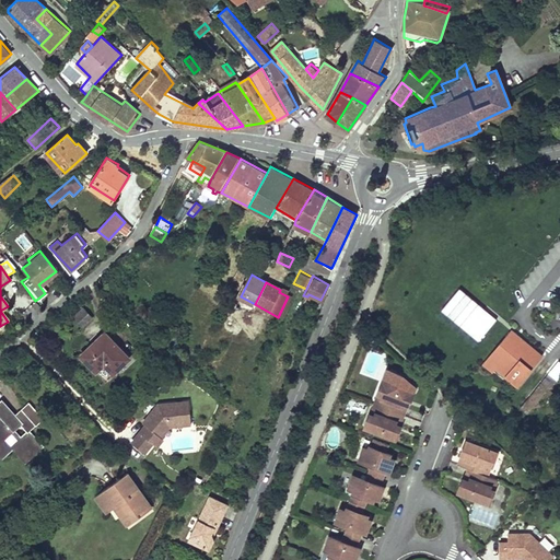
[(442,308),(478,340),(497,319),(461,287),(442,308)]
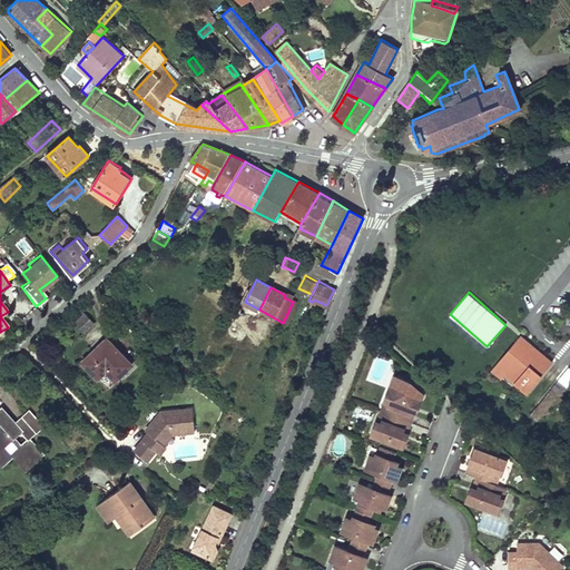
[(72,327),(81,335),(90,325),(82,317),(72,327)]
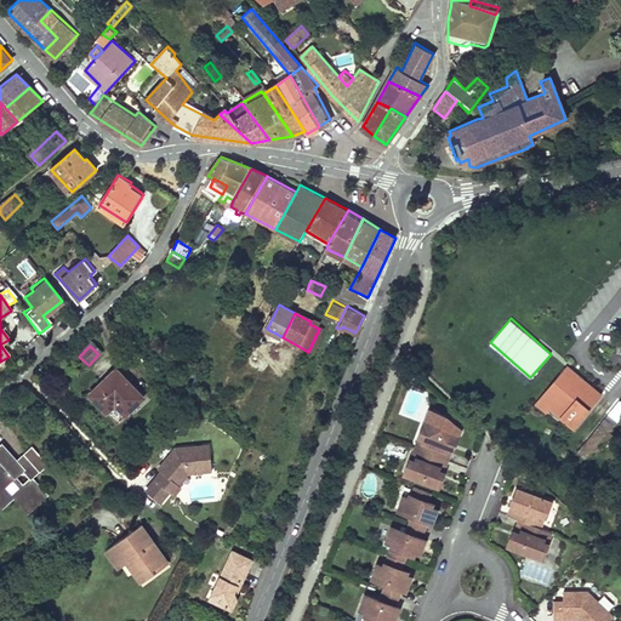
[(536,400),(568,429),(596,394),(564,368),(536,400)]
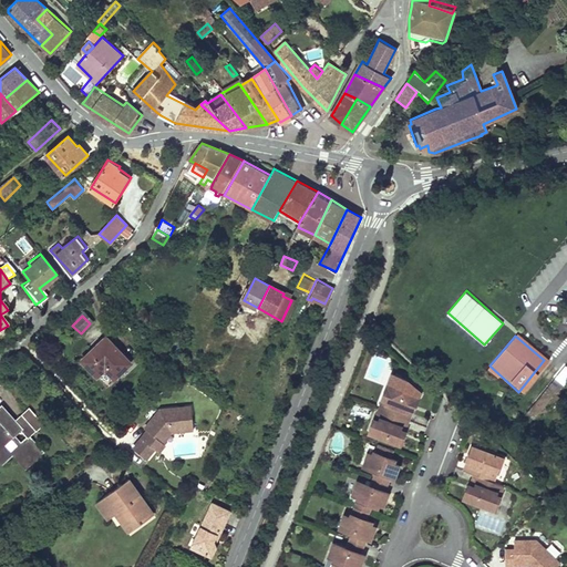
[(103,339),(80,363),(95,379),(103,371),(112,380),(129,363),(103,339)]
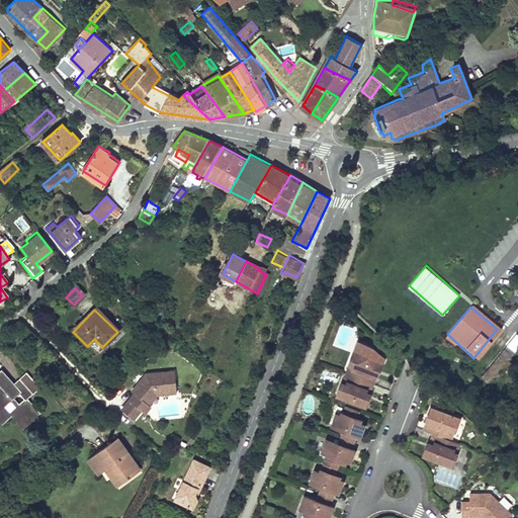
[(102,347),(94,339),(87,346),(96,354),(102,347)]
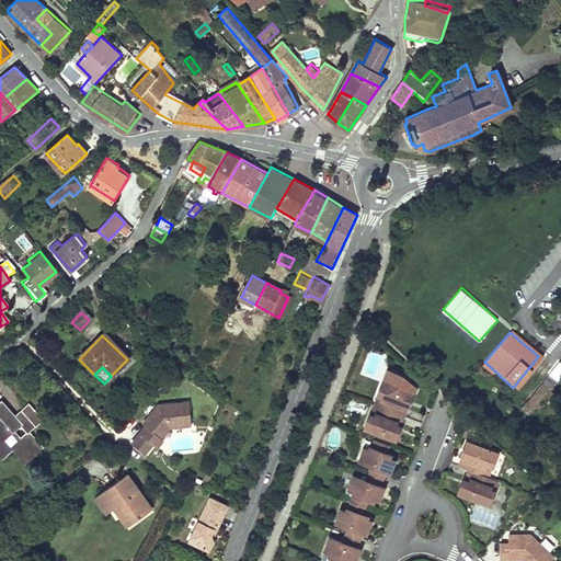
[(405,385),(382,376),(378,388),(382,390),(378,401),(404,411),(409,400),(401,397),(405,385)]
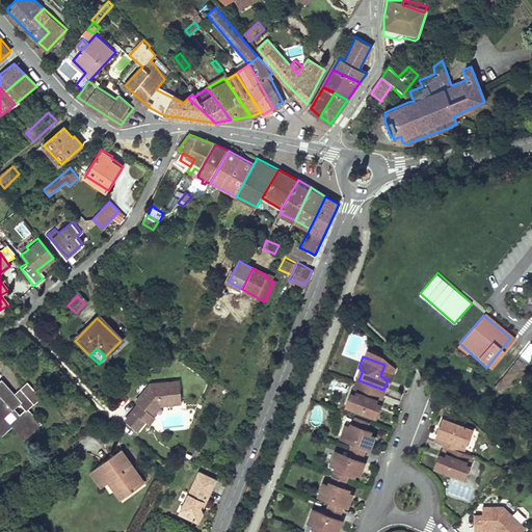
[(392,368),(384,365),(380,376),(388,379),(392,368)]
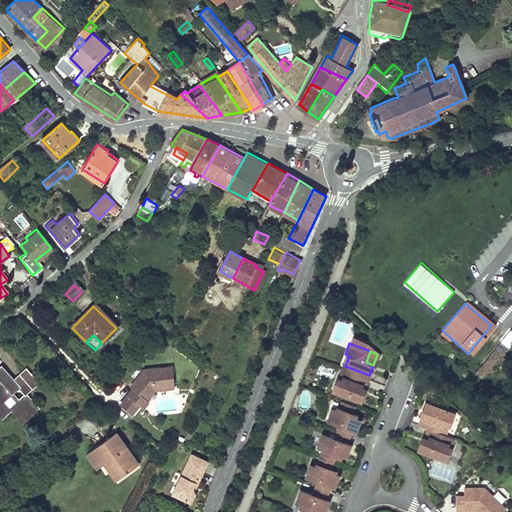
[(349,356),(345,354),(341,364),(345,366),(349,356)]
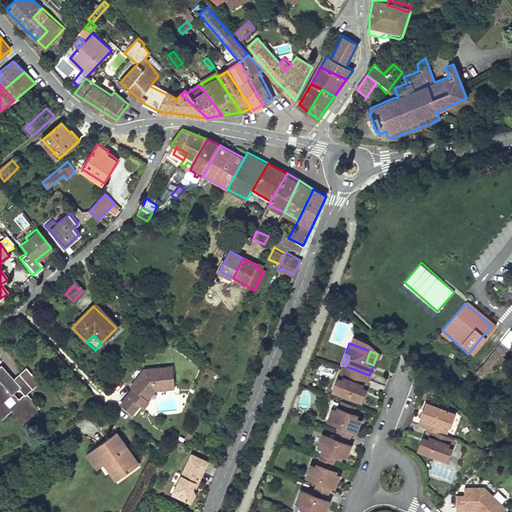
[(345,366),(341,364),(337,374),(342,376),(345,366)]
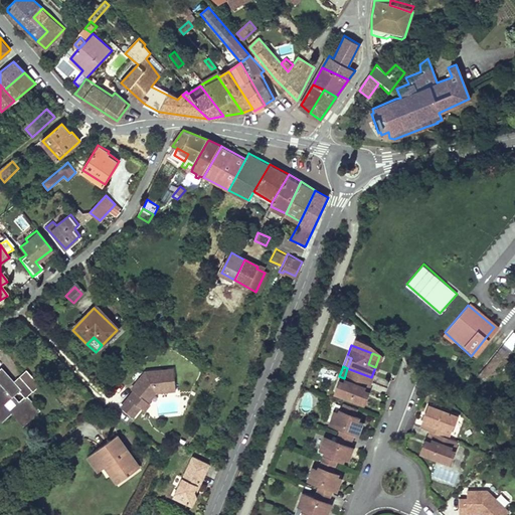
[(371,377),(347,368),(344,378),(339,376),(335,387),(356,395),(360,385),(367,387),(371,377)]
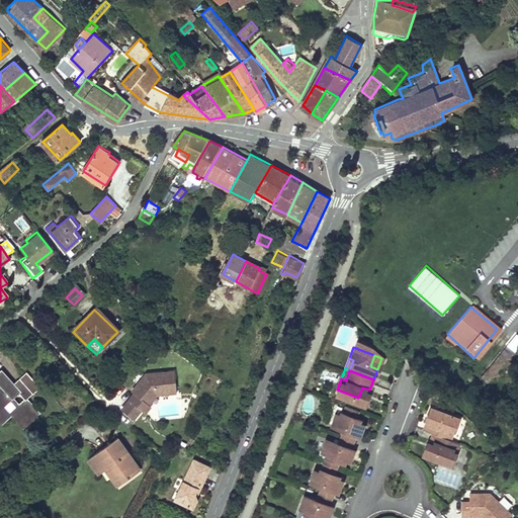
[(148,406),(155,397),(175,395),(173,372),(145,375),(136,386),(138,389),(133,395),(119,411),(133,421),(140,412),(141,412),(138,409),(143,403),(147,407),(148,406)]
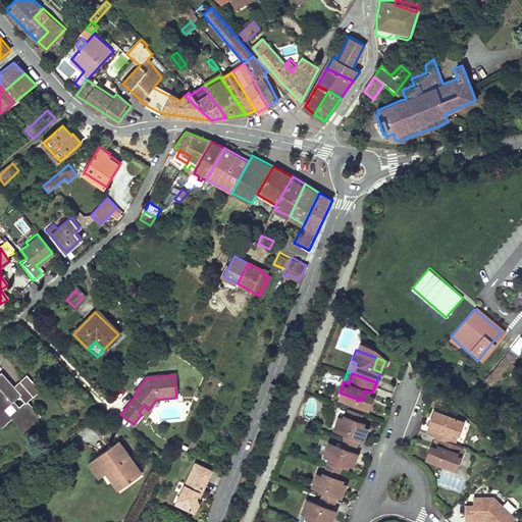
[(0,425),(9,417),(21,431),(36,418),(22,404),(15,411),(7,401),(13,394),(10,390),(0,379),(0,425)]
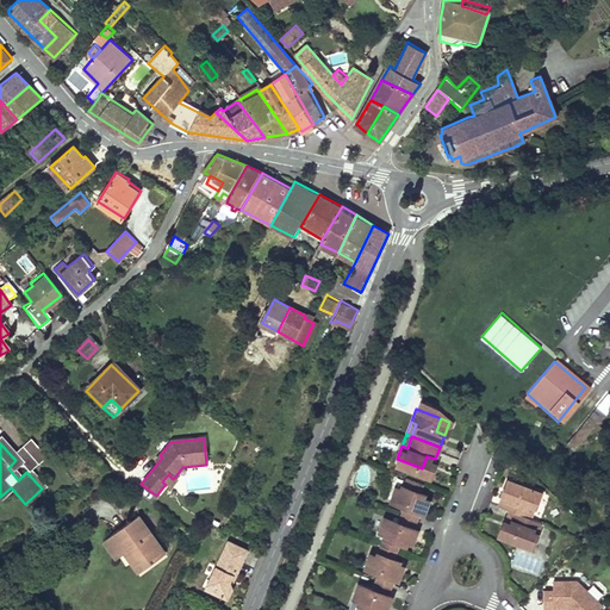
[(26,443),(20,449),(27,456),(35,465),(42,459),(26,443)]
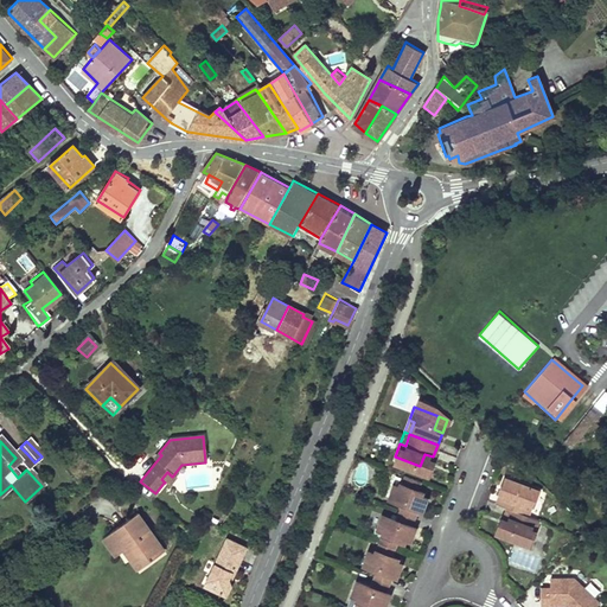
[(27,454),(20,447),(12,454),(16,458),(8,466),(18,478),(26,470),(34,462),(27,454)]
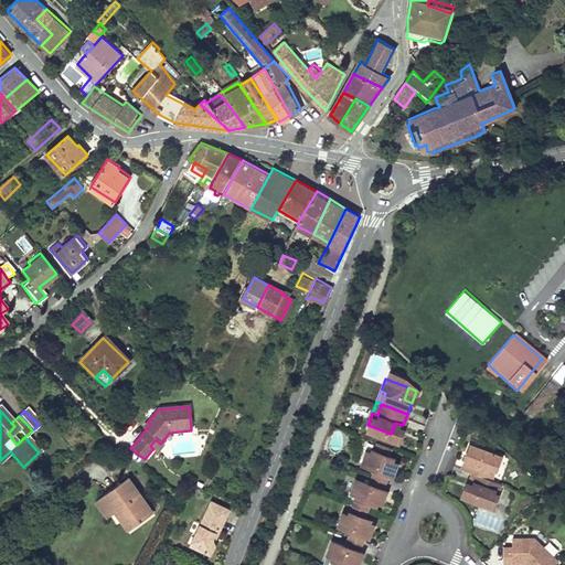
[(391,434),(398,437),(403,425),(395,423),(391,434)]
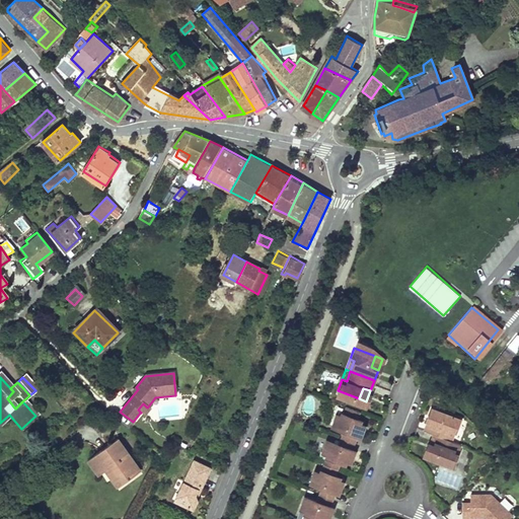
[(344,426),(341,433),(355,438),(358,430),(362,428),(361,424),(359,423),(361,419),(362,416),(357,415),(360,408),(346,401),(342,412),(338,410),(332,422),(344,426)]
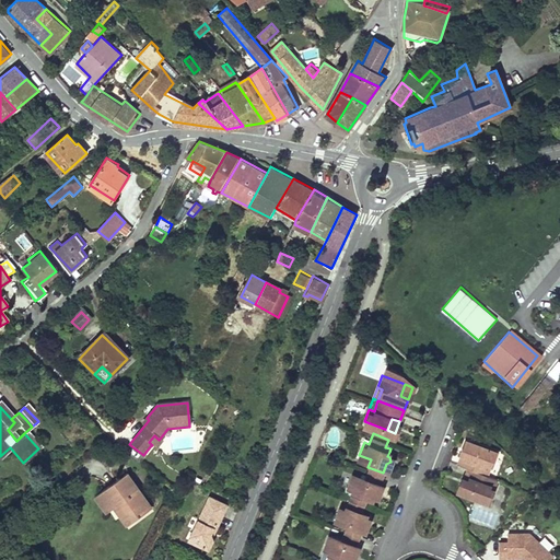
[(152,445),(151,445),(155,448),(162,441),(160,439),(159,440),(154,435),(149,442),(152,445)]
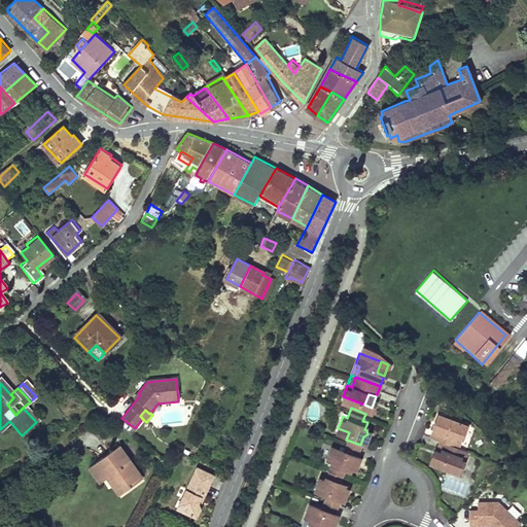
[(446,412),(438,410),(434,420),(442,423),(446,412)]
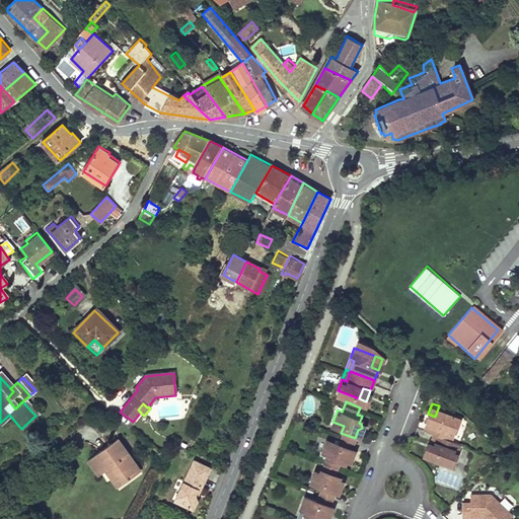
[(435,417),(428,414),(424,425),(433,428),(448,434),(451,424),(456,425),(460,414),(439,405),(435,417)]
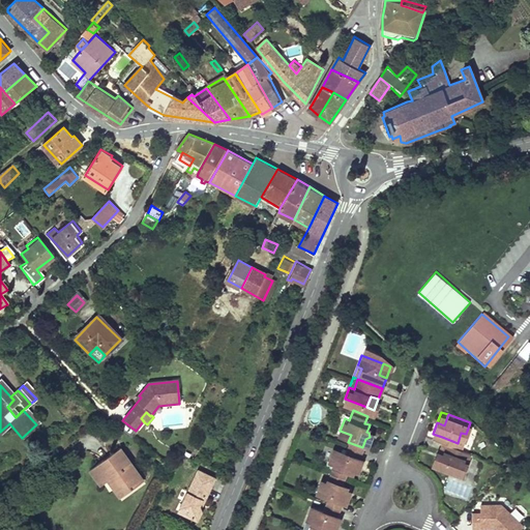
[(462,444),(466,434),(461,433),(458,443),(462,444)]
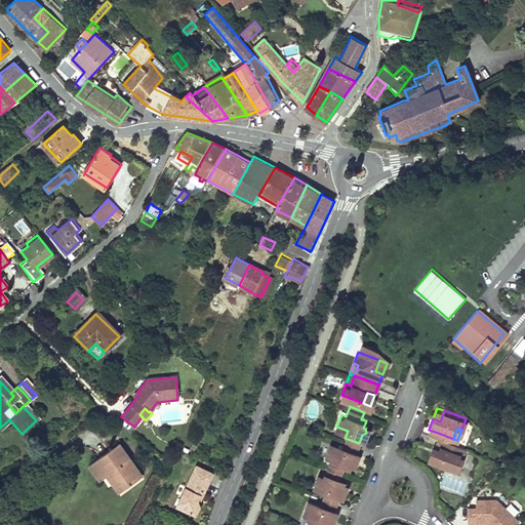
[(441,446),(437,457),(458,466),(463,454),(458,452),(462,442),(457,440),(453,439),(438,433),(434,444),(441,446)]
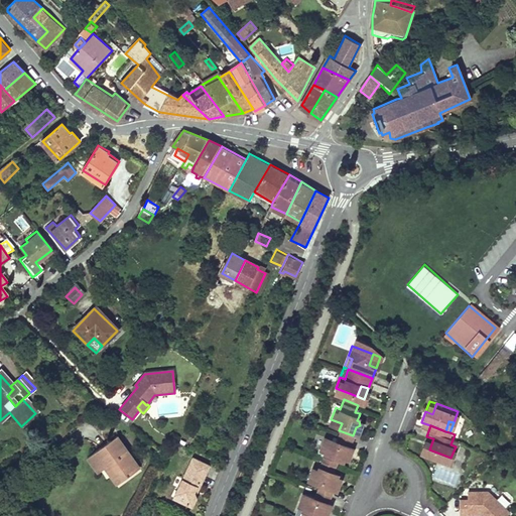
[(353,435),(339,430),(337,437),(326,433),(321,444),(326,446),(321,456),(337,462),(339,455),(344,456),(345,454),(346,448),(348,449),(352,447),(350,443),(353,435)]
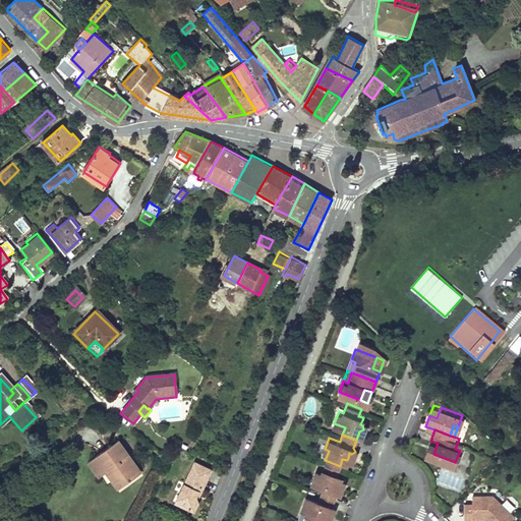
[(460,451),(463,441),(459,439),(455,449),(460,451)]
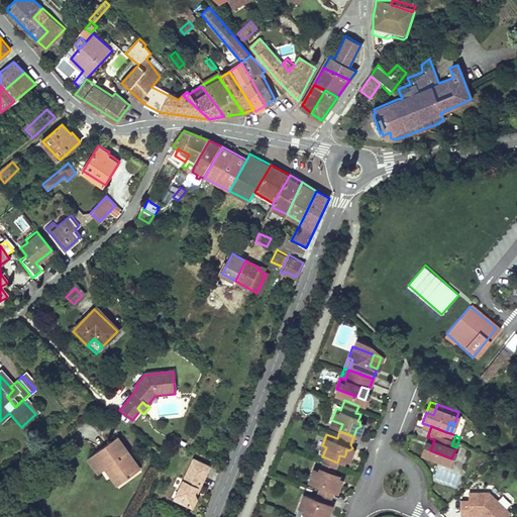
[(427,437),(423,447),(430,450),(434,439),(427,437)]
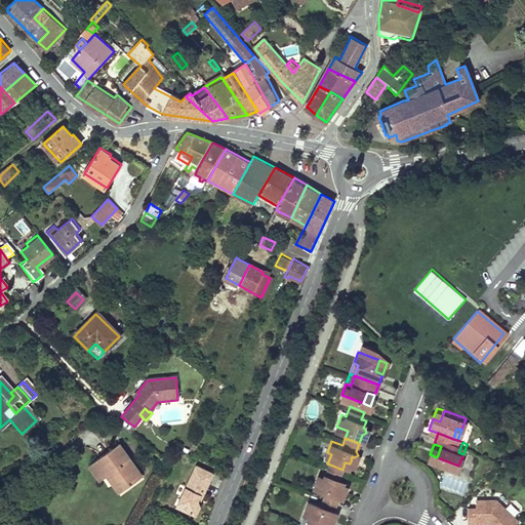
[(89,468),(99,482),(107,478),(112,474),(124,490),(142,478),(118,446),(89,468)]
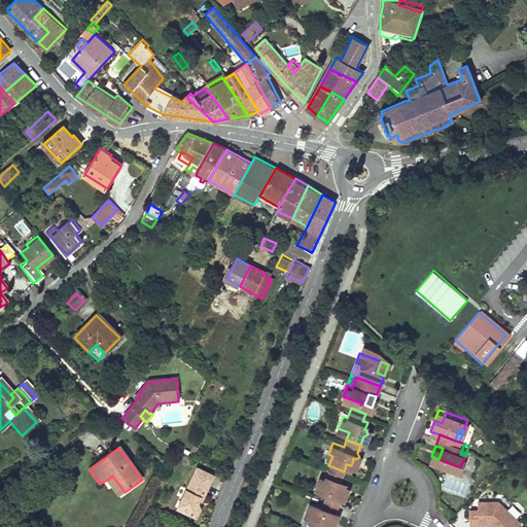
[(344,471),(328,465),(325,476),(320,473),(316,486),(326,490),(324,497),(339,502),(342,494),(346,492),(344,488),(343,487),(344,483),(345,480),(341,479),(344,471)]
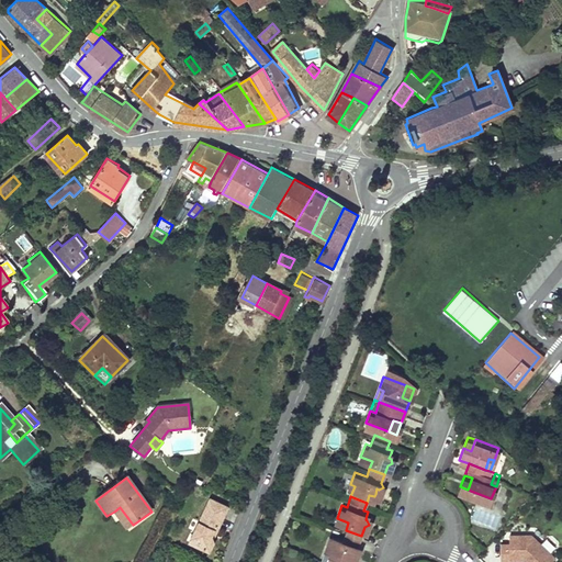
[(229,507),(211,498),(190,542),(206,550),(209,544),(215,542),(214,539),(213,536),(216,529),(218,530),(229,507)]
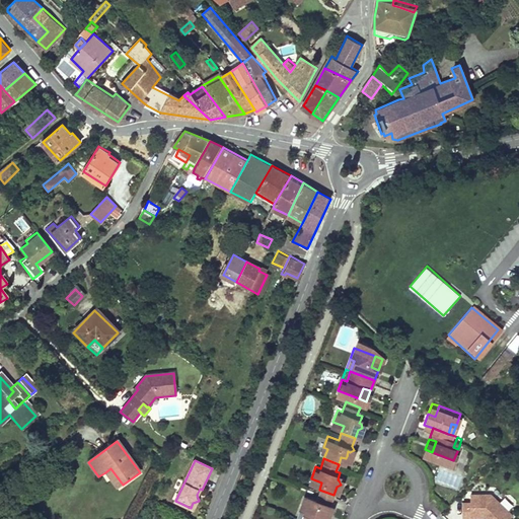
[(110,468),(105,472),(118,489),(123,485),(110,468)]
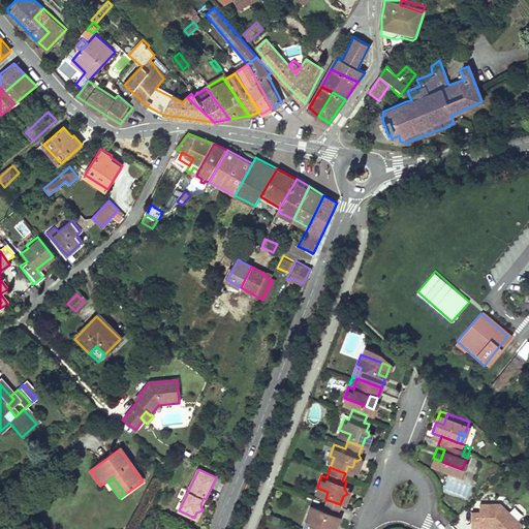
[(471,506),(471,525),(480,525),(480,522),(494,522),(497,525),(497,528),(498,528),(512,528),(522,520),(500,498),(479,498),(479,506),(471,506)]
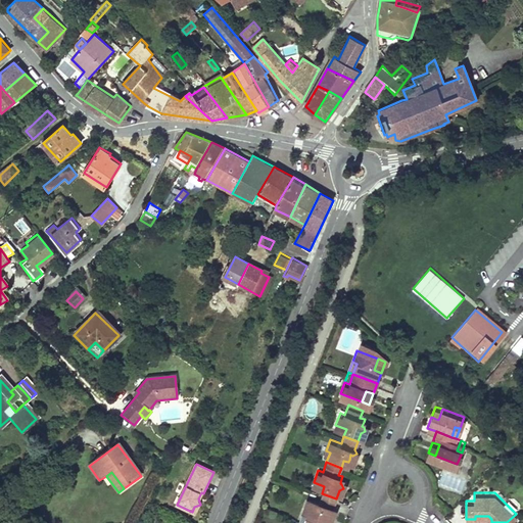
[(336,498),(322,493),(319,501),(307,496),(303,508),(308,510),(304,519),(314,522),(319,522),(322,518),(326,520),(327,517),(329,513),(331,513),(335,511),(333,507),(336,498)]
